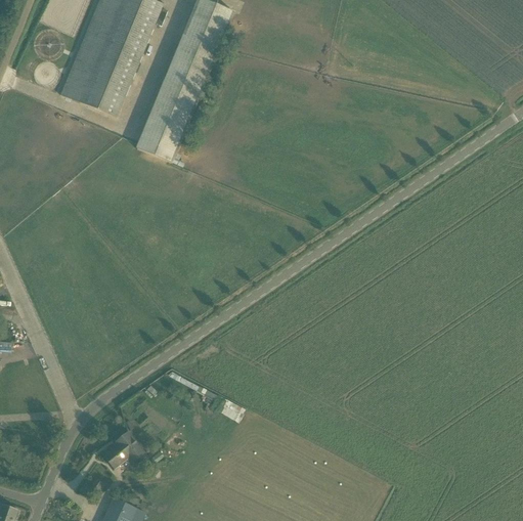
[(116,117),(162,3),(155,0),(98,0),(59,93),(116,117)]
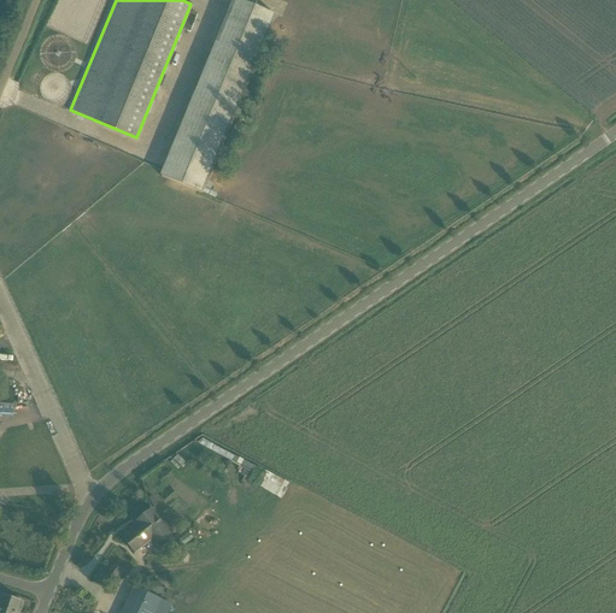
[(232,0),(162,170),(160,174),(201,190),(275,12),(245,0),(232,0)]
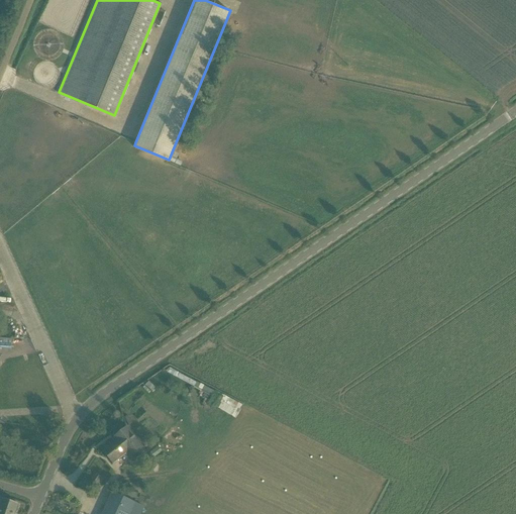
[(224,393),(217,405),(233,415),(240,403),(224,393)]
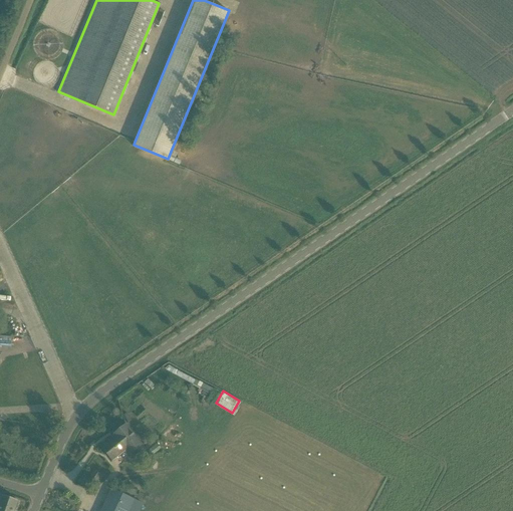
[(141,443),(124,422),(112,432),(115,435),(111,438),(111,437),(100,445),(111,459),(125,447),(130,452),(141,443)]
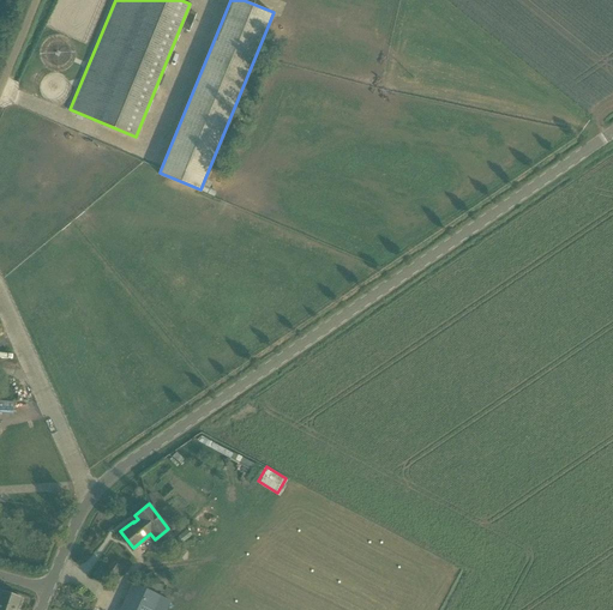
[(108,562),(103,569),(112,577),(118,569),(108,562)]
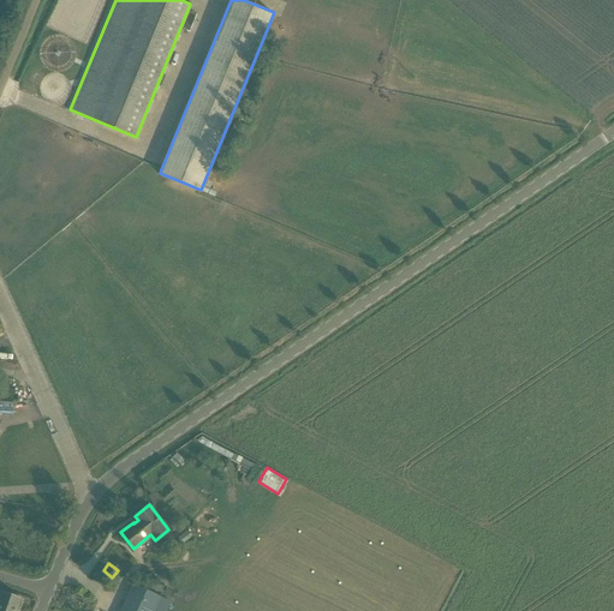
[(132,582),(118,610),(151,610),(160,594),(132,582)]
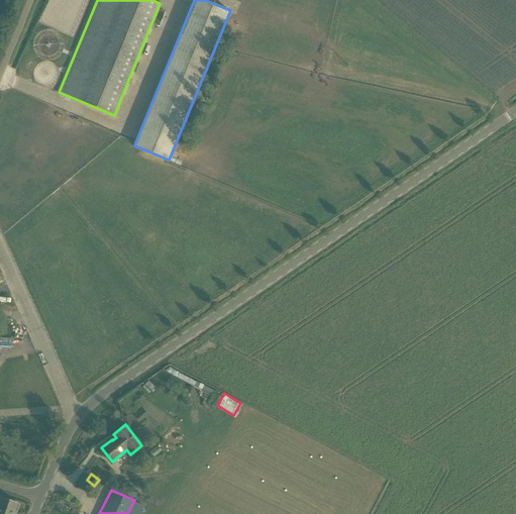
[(0,513),(12,513),(17,501),(1,496),(0,499),(0,513)]
